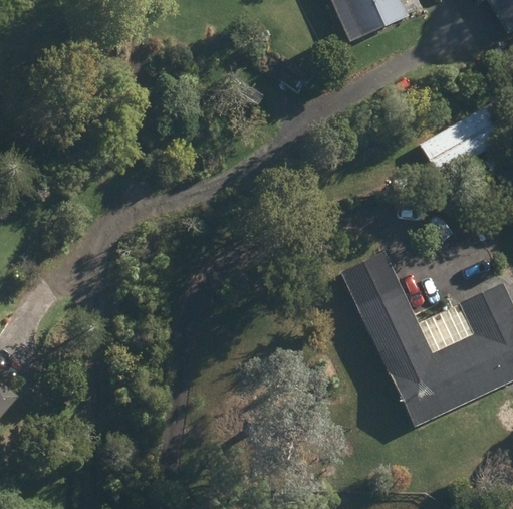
[(330,0),(349,42),(409,16),(407,11),(419,6),(416,0),(330,0)]
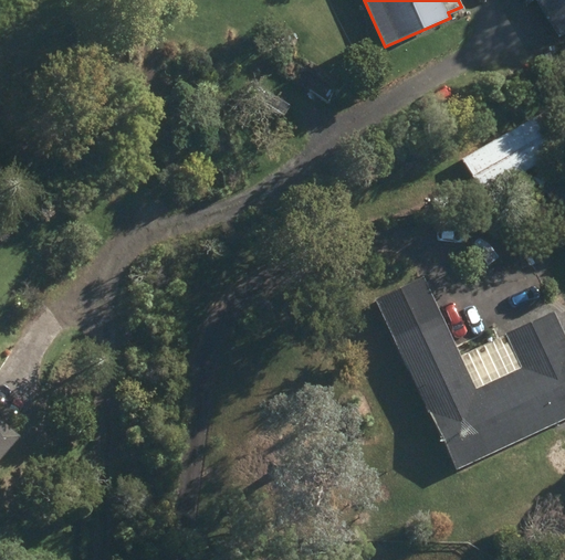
[(539,0),(563,35),(564,33),(564,0),(539,0)]
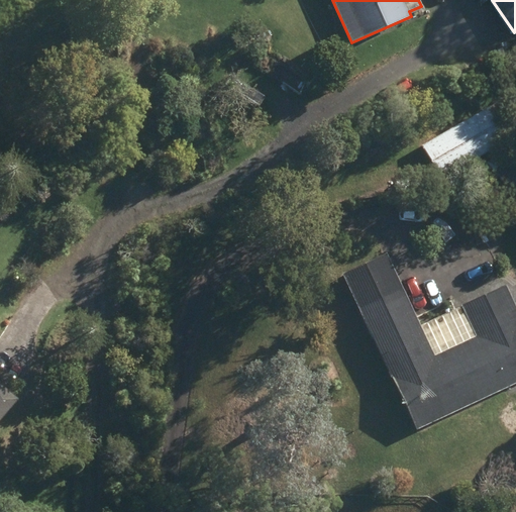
[(236,74),(258,90),(268,78),(245,61),(236,74)]
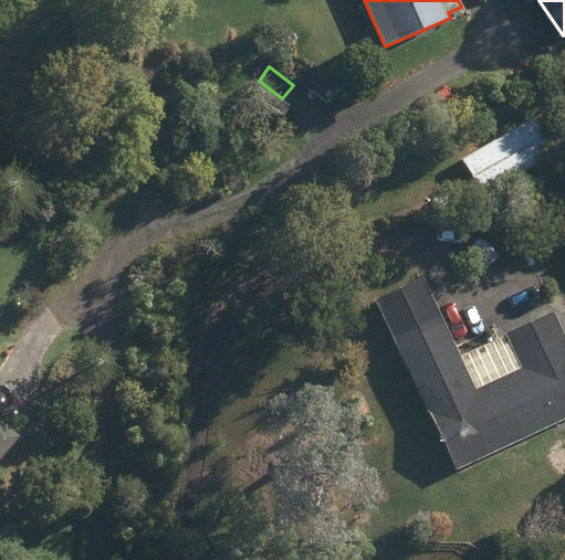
[(462,158),(483,196),(564,148),(564,146),(543,109),(462,158)]
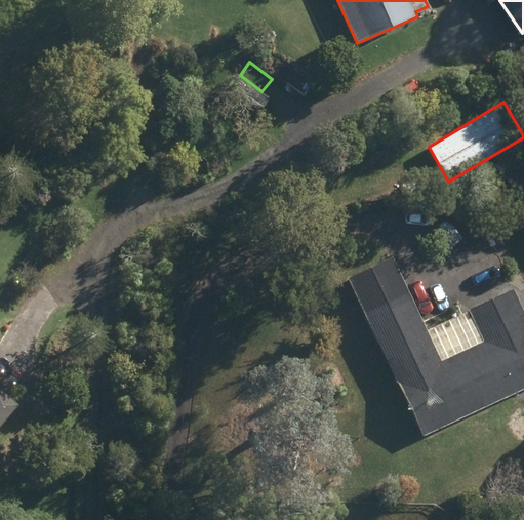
[(348,277),(424,437),(523,388),(523,309),(514,288),(428,330),(392,255),(348,277)]
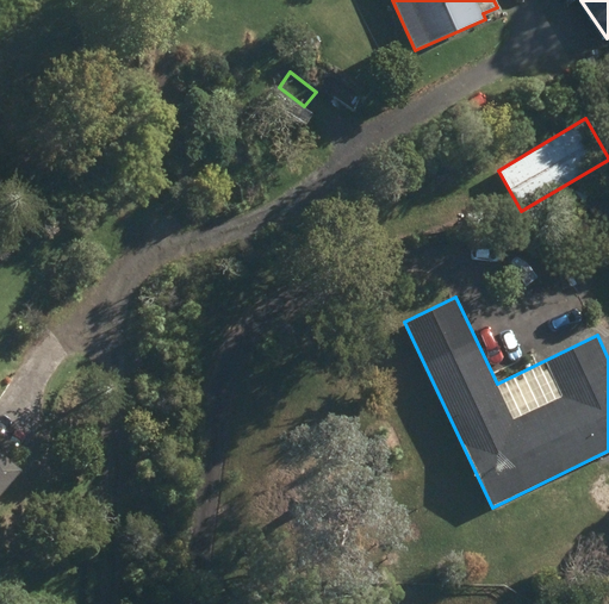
[(0,498),(22,474),(0,456),(0,498)]
